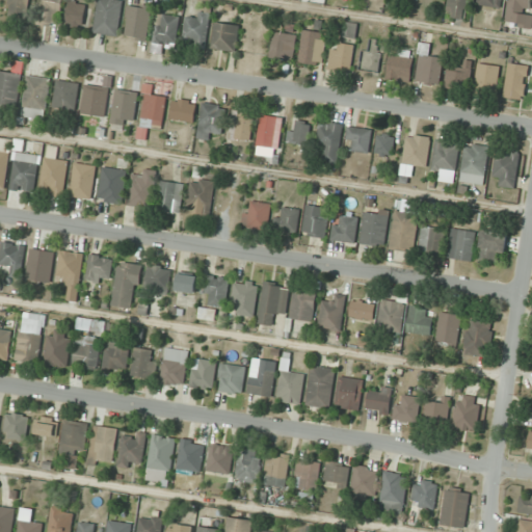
[(30,0),(9,0),(10,18),(31,18),(30,0)]
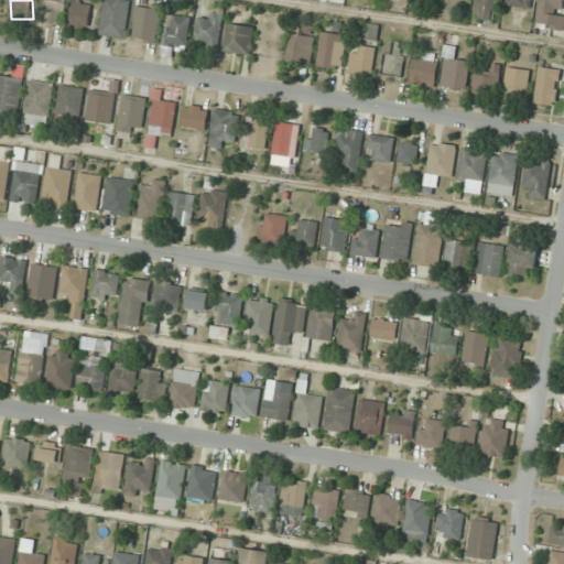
[(47,0),(42,24),(61,30),(68,0),(47,0)]
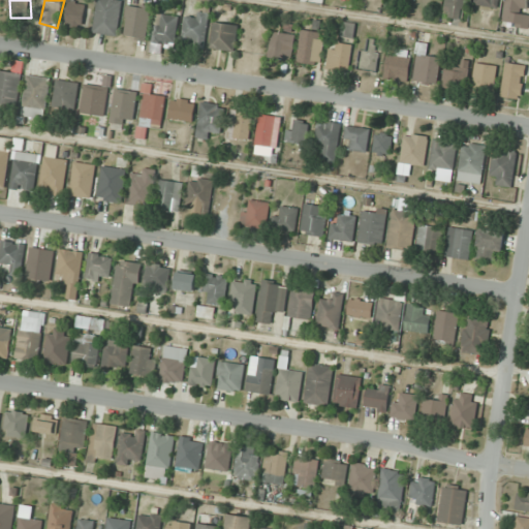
[(98,0),(94,32),(119,36),(123,1),(117,0),(98,0)]
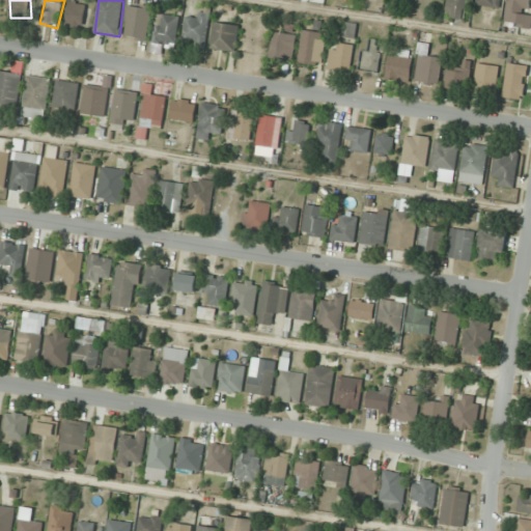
[(470,0),(447,0),(445,17),(467,20),(470,0)]
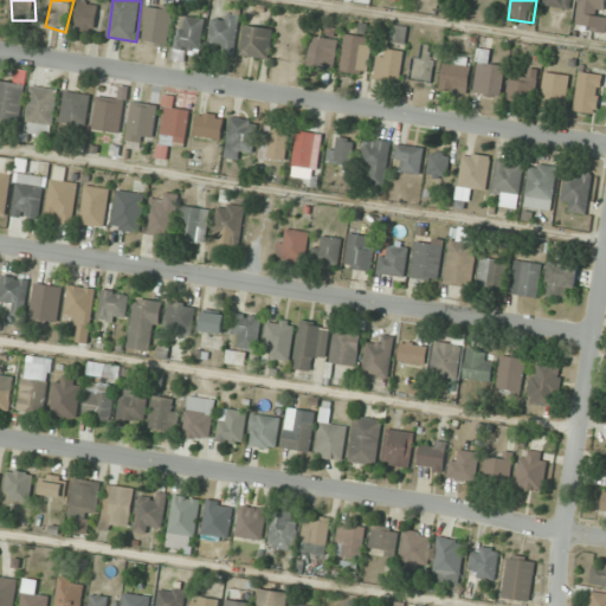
[(605,0),(579,0),(577,28),(605,31),(605,15),(605,0)]
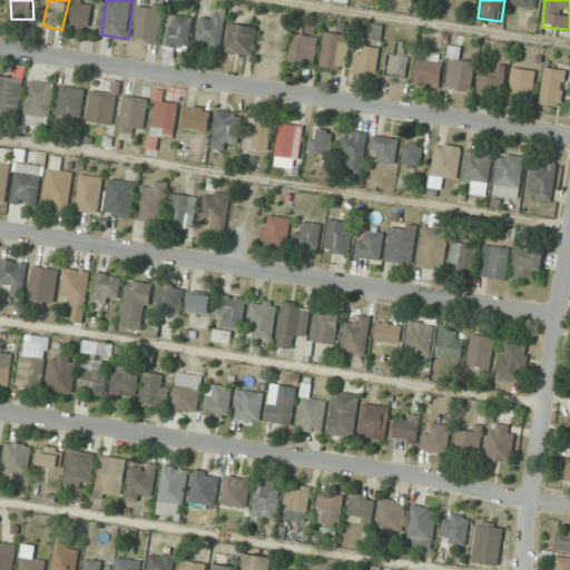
[(71,27),(90,30),(94,5),(75,1),(71,27)]
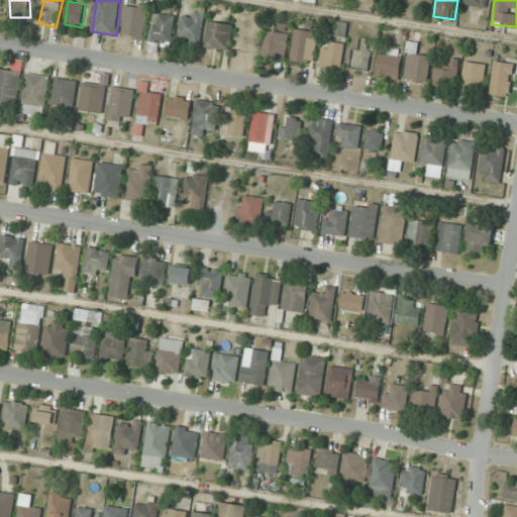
[(125,38),(146,36),(145,6),(123,7),(125,38)]
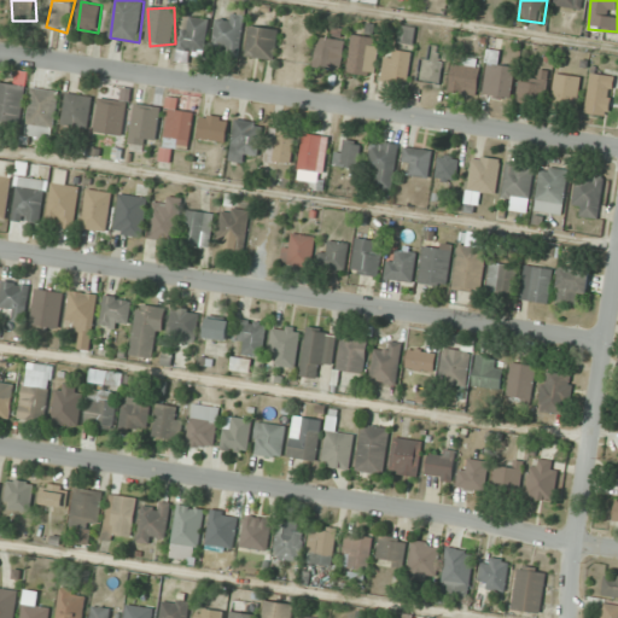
[(229,22),(221,18),(211,48),(235,56),(248,18),(232,13),(229,22)]
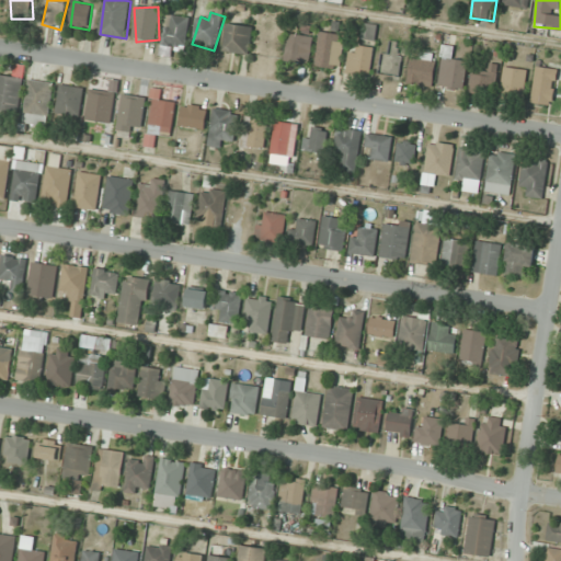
[(185,49),(191,19),(167,14),(161,45),(185,49)]
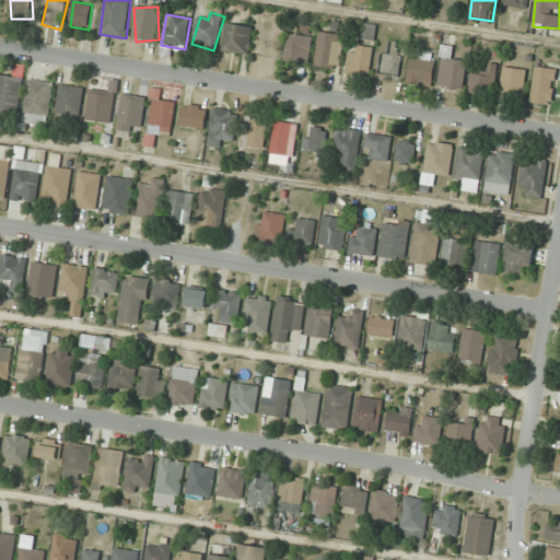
[(248,56),(253,27),(228,23),(222,50),(248,56)]
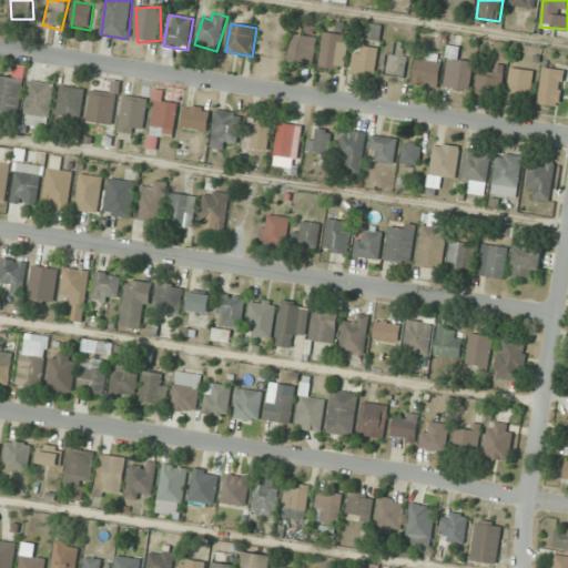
[(379,40),(379,27),(368,27),(368,40),(379,40)]
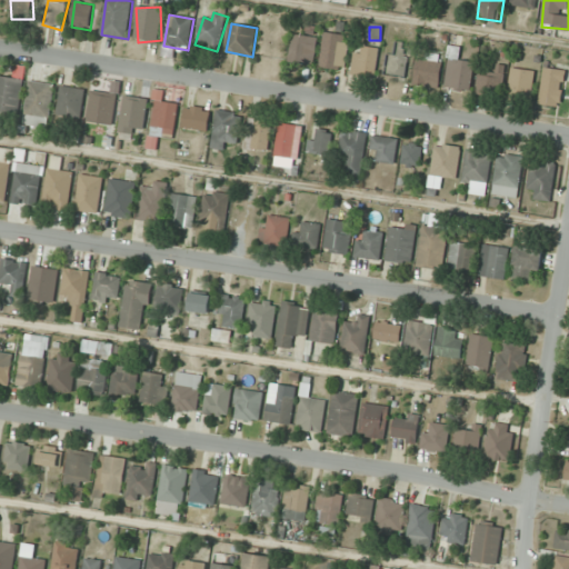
[(313,67),(319,38),(293,32),(288,61),(313,67)]
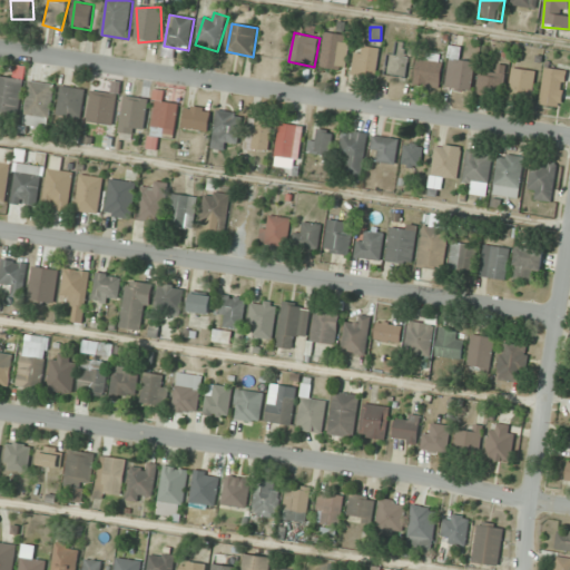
[(349,33),(324,32),(323,69),(347,70),(349,33)]
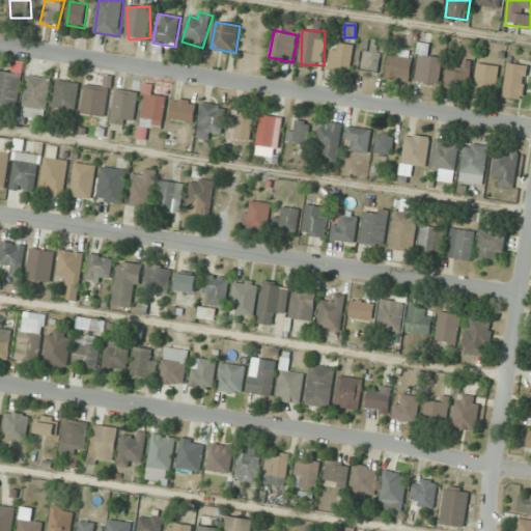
[(380,71),(381,40),(367,39),(367,49),(360,49),(359,71),(380,71)]
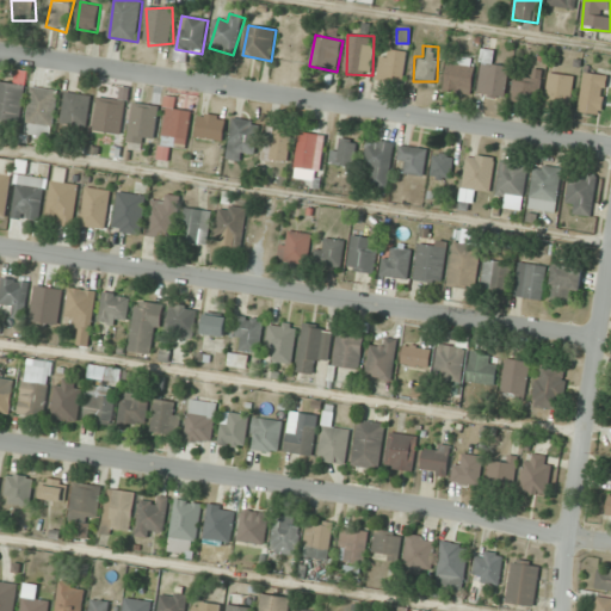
[(378,80),(402,85),(408,53),(384,49),(378,80)]
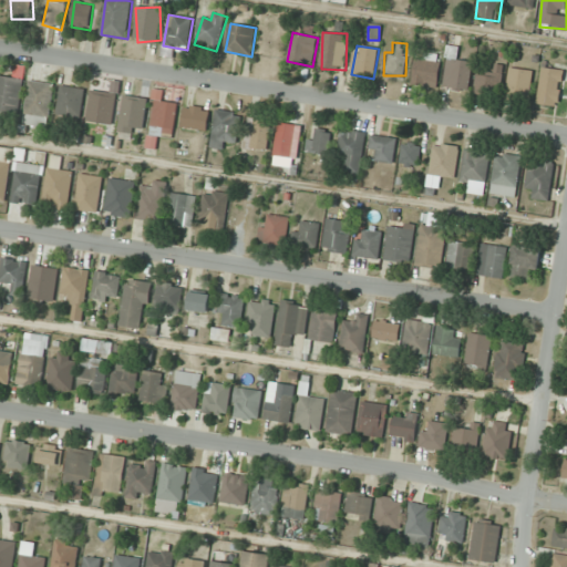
[(436,88),(442,63),(416,58),(411,82),(436,88)]
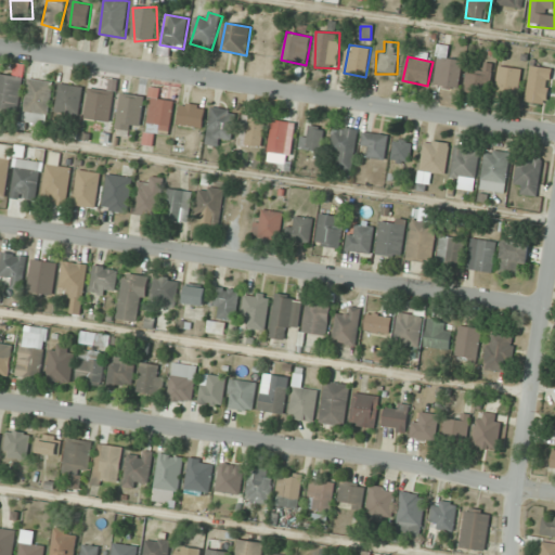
[(434,86),(459,90),(464,62),(439,57),(434,86)]
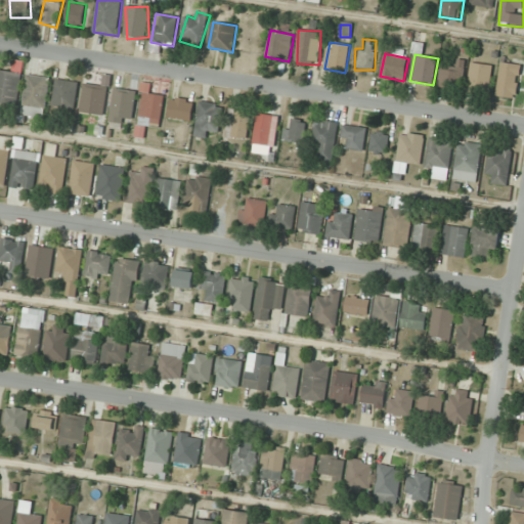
[(521,64),(501,61),(496,96),(517,98),(521,64)]
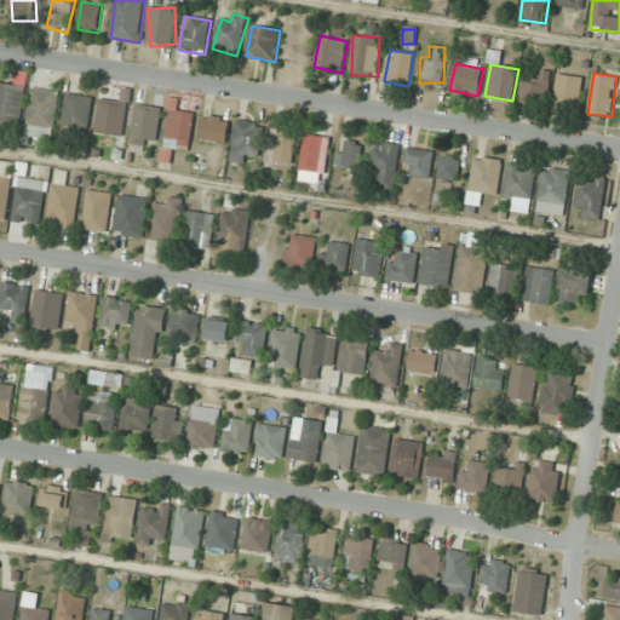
[(556,107),(581,107),(581,75),(556,75),(556,107)]
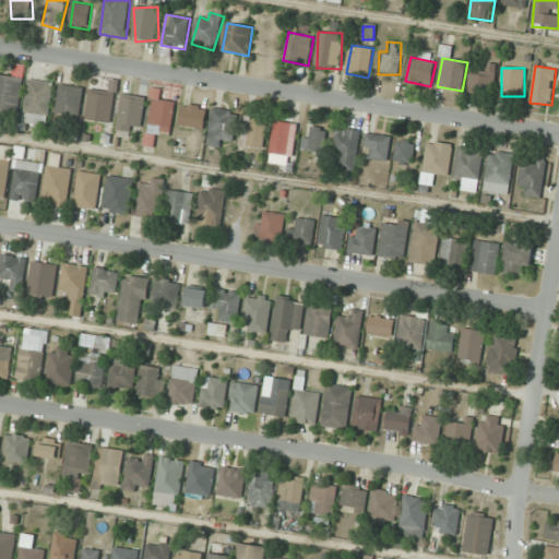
[(491,97),(496,73),(472,69),(467,92),(491,97)]
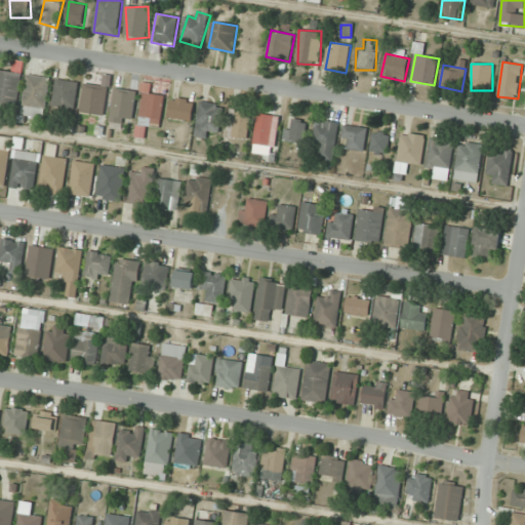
[(0,103),(19,106),(23,73),(0,70),(0,103)]
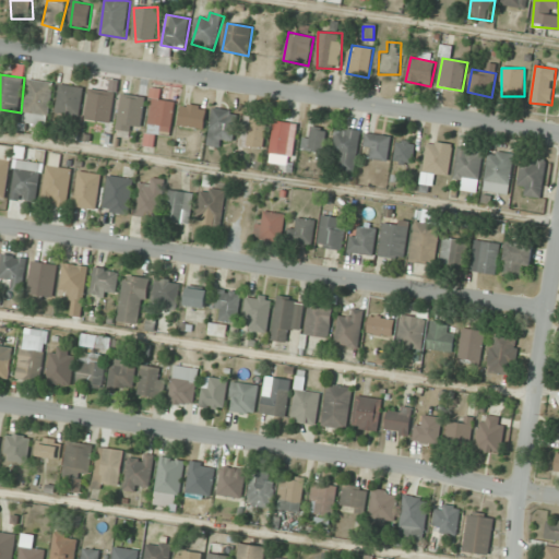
[(55,83),(31,79),(24,122),(48,126),(55,83)]
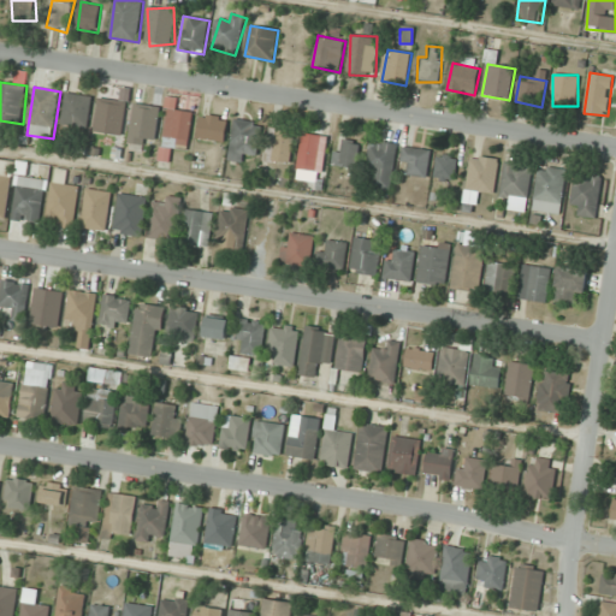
[(64,125),(89,126),(93,95),(66,93),(64,125)]
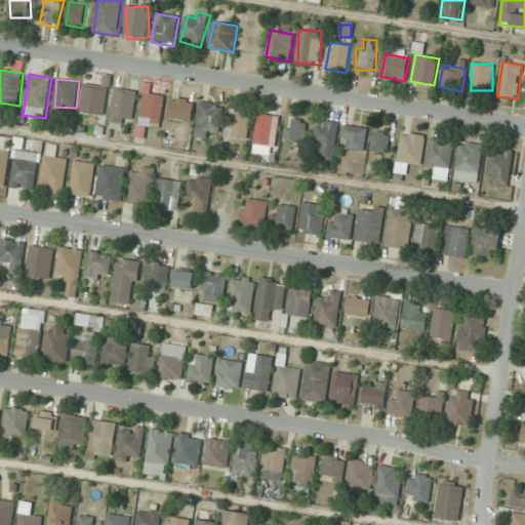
[(106,115),(108,86),(85,84),(82,113),(106,115)]
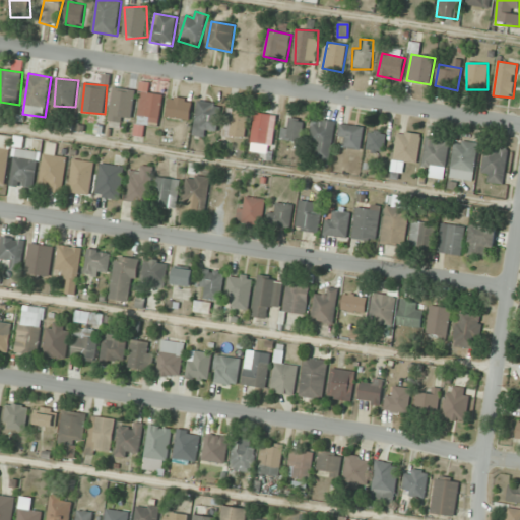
[(137,124),(159,127),(164,92),(142,89),(137,124)]
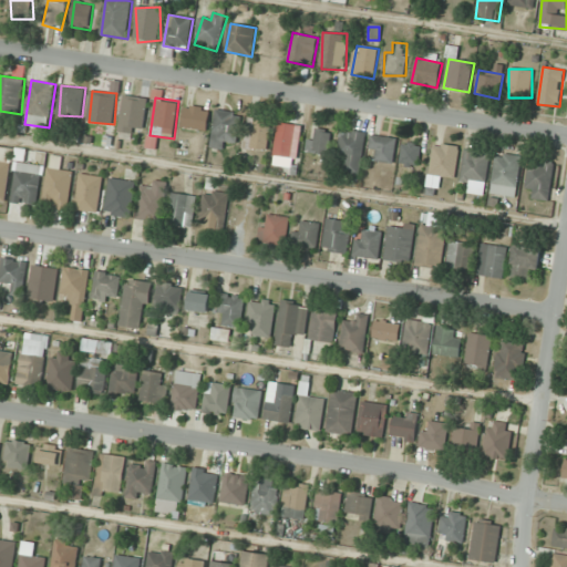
[(146,100),(123,100),(123,127),(146,127),(146,100)]
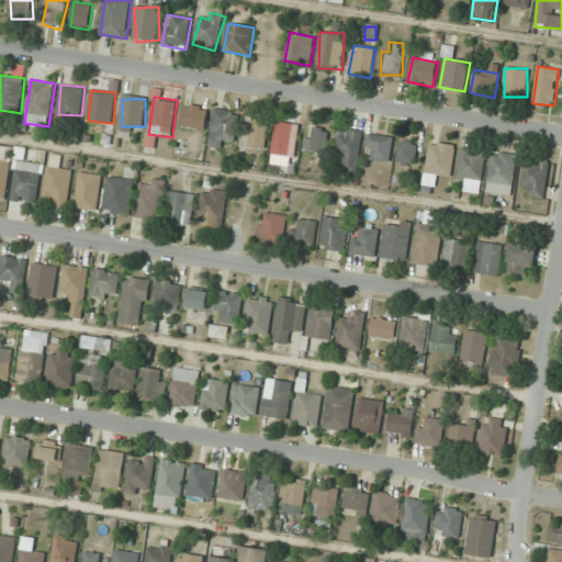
[(208,127),(208,105),(183,105),(183,127),(208,127)]
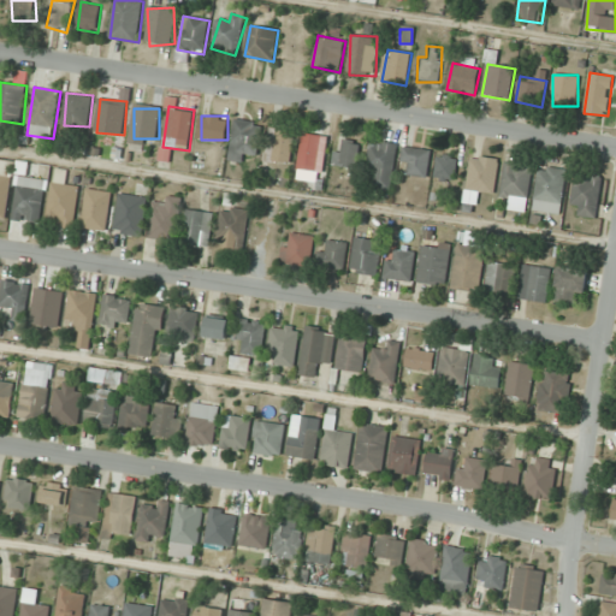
[(232,155),(260,157),(261,122),(234,120),(232,155)]
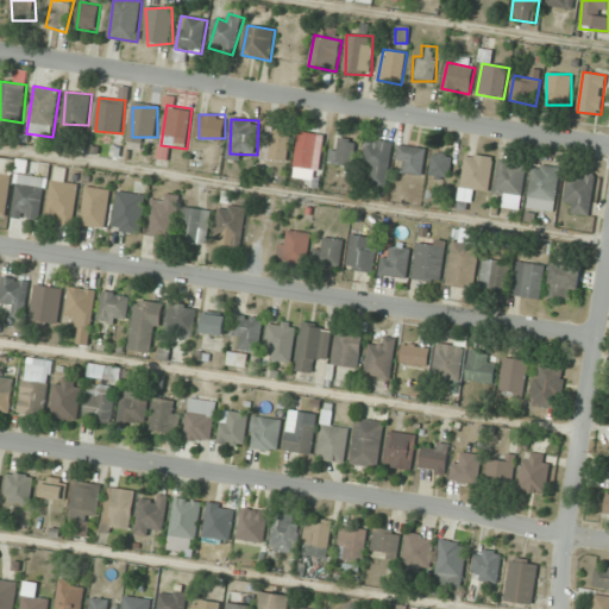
[(263,159),(288,163),(292,130),(268,126),(263,159)]
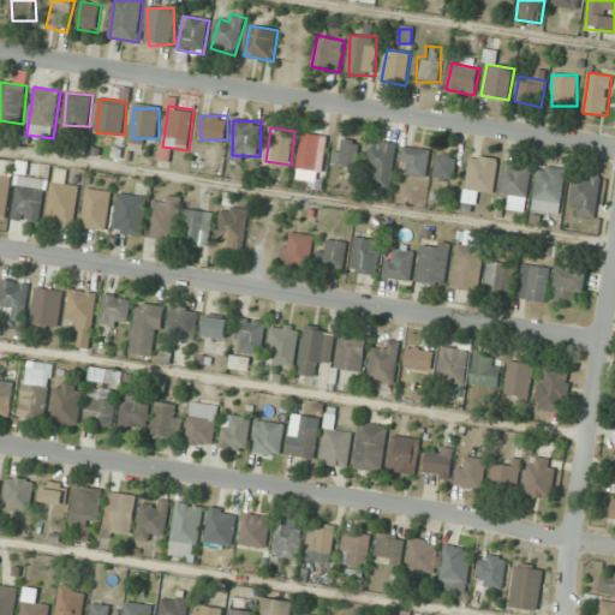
[(329,137),(304,133),(297,179),(322,184),(329,137)]
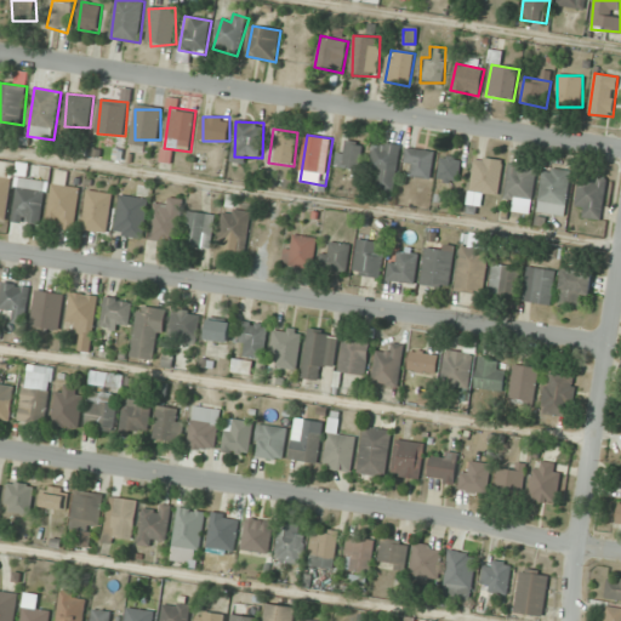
[(337,167),(362,170),(364,143),(340,141),(337,167)]
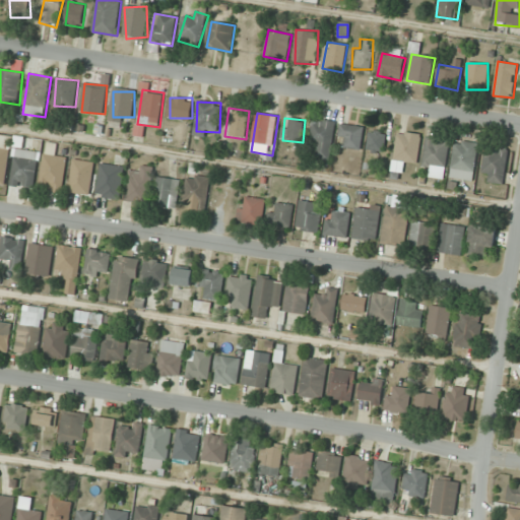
[(317,147),(317,159),(333,159),(333,121),(313,121),(313,147),(317,147)]
